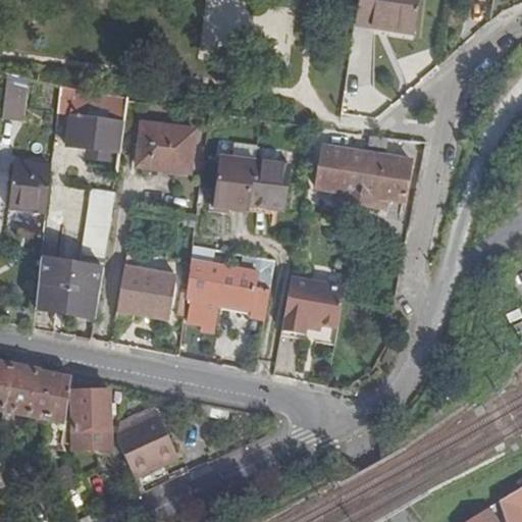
[(222,0),(208,0),(202,38),(225,42),(228,23),(223,22),(226,1),(222,0)]
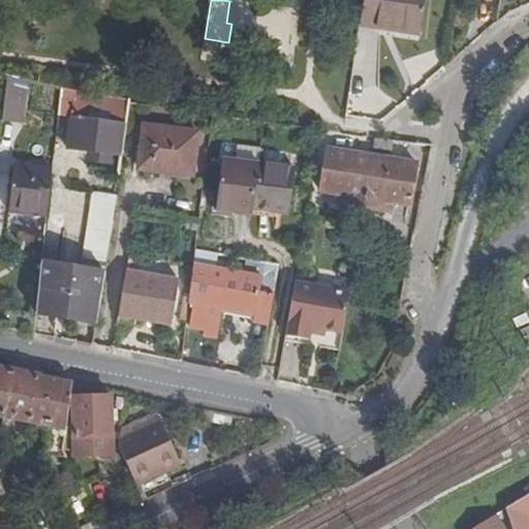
[(364,0),(361,24),(377,27),(378,25),(419,31),(424,0),(364,0)]
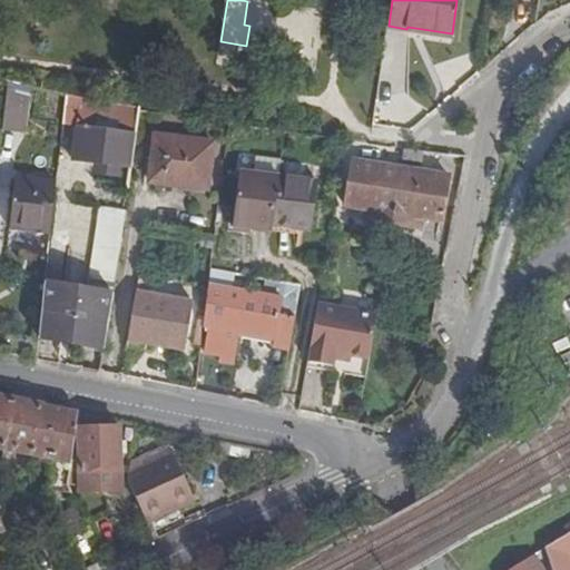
[(295,20),(267,21),(268,39),(296,37),(295,20)]
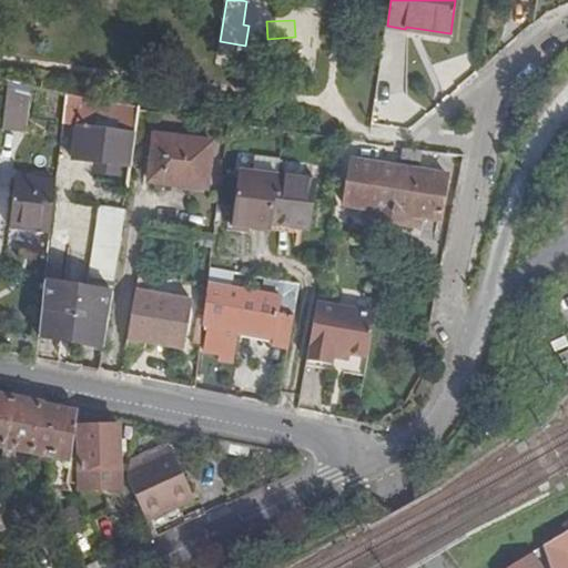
[(4,118),(19,119),(22,87),(8,83),(4,118)]
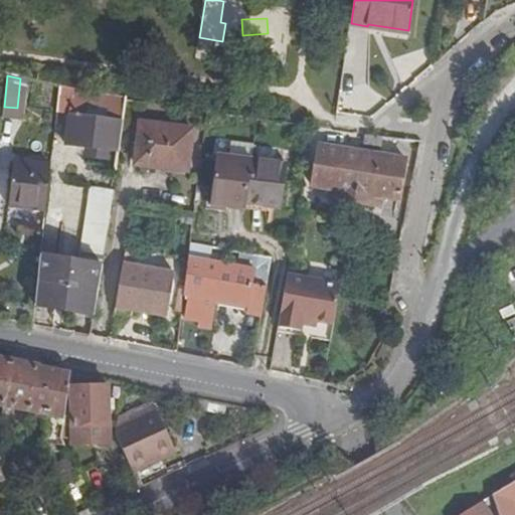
[(66,145),(89,147),(108,150),(107,155),(106,165),(118,166),(118,160),(126,100),(126,97),(86,91),(59,86),(56,113),(69,115),(66,145)]
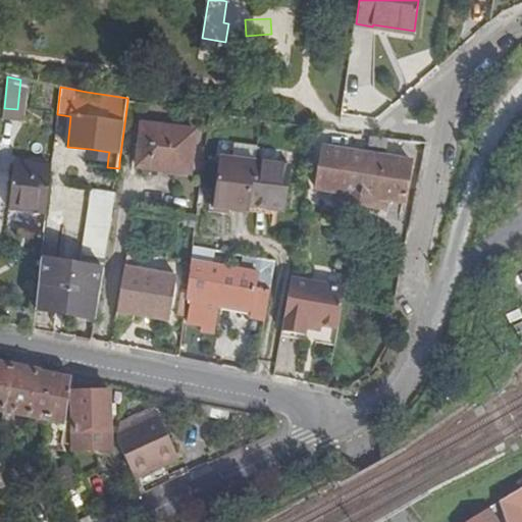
[(143,123),(137,167),(190,173),(195,131),(143,123)]
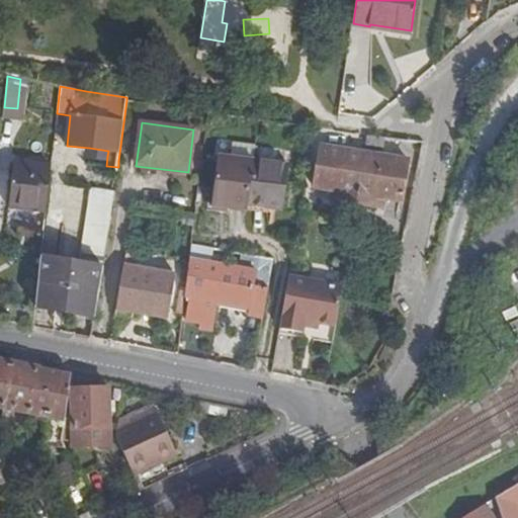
[(367,135),(364,153),(355,203),(376,207),(378,198),(401,202),(408,161),(380,156),(383,137),(367,135)]
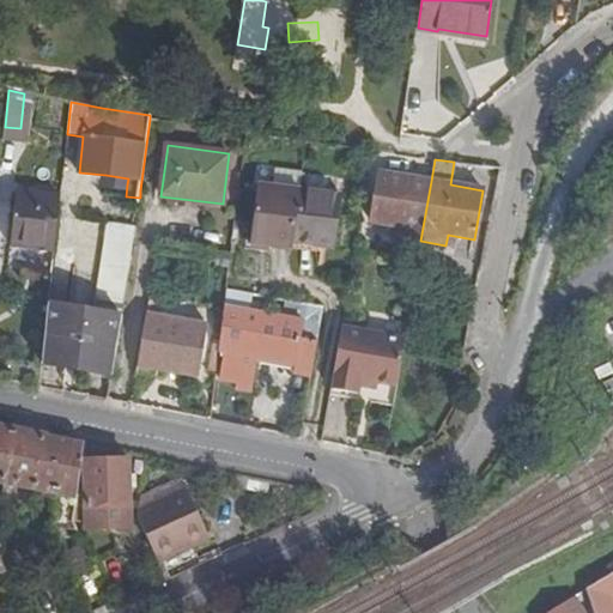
[(259,184),(250,243),(292,249),(292,243),(327,248),(334,249),(341,195),(299,189),(302,173),(275,169),(273,186),(259,184)]
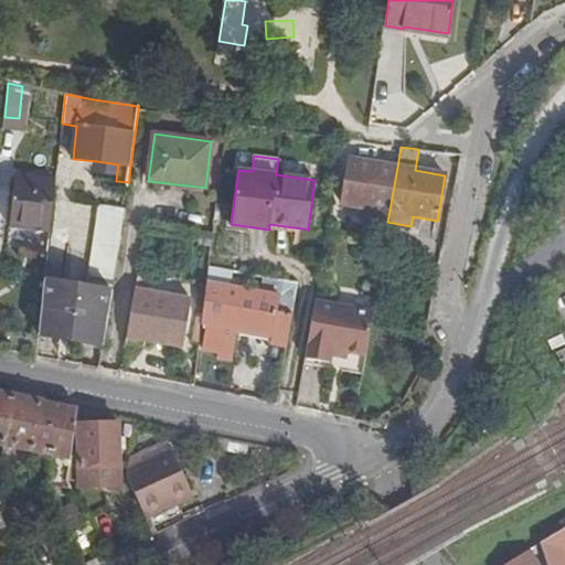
[(387,222),(397,167),(351,159),(343,204),(369,209),(366,219),(387,222)]
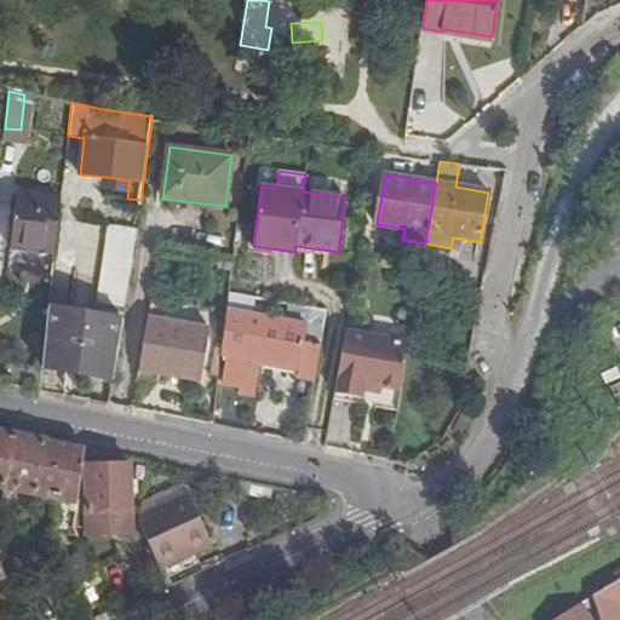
[(105,184),(128,187),(130,181),(107,177),(105,184)]
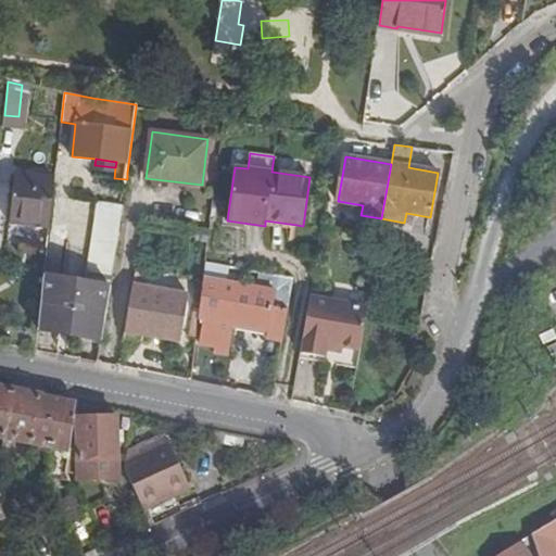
[(49,227),(54,178),(15,174),(10,223),(49,227)]
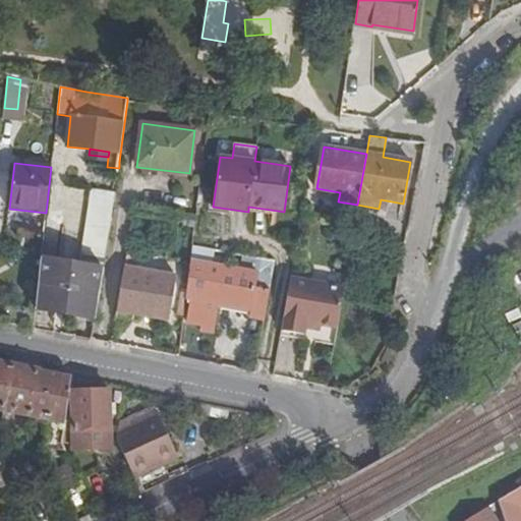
[(36,308),(57,312),(58,305),(66,307),(65,313),(96,319),(112,219),(115,193),(90,189),(83,240),(80,265),(59,261),(41,257),(36,308)]
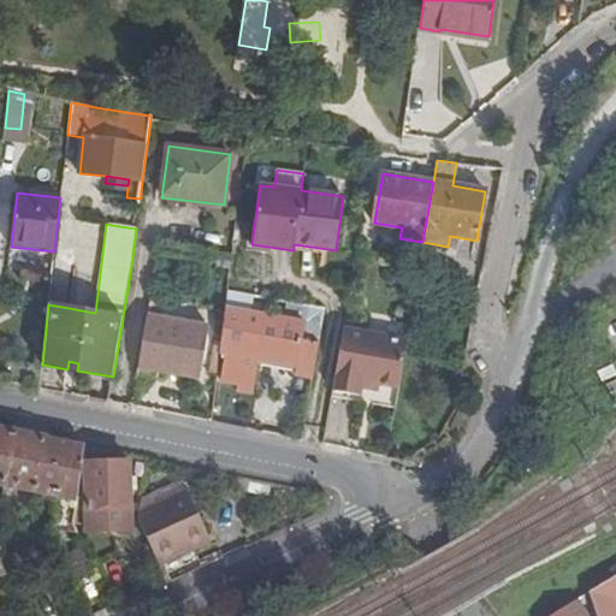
[(294,244),(294,250),(327,255),(329,249),(294,244)]
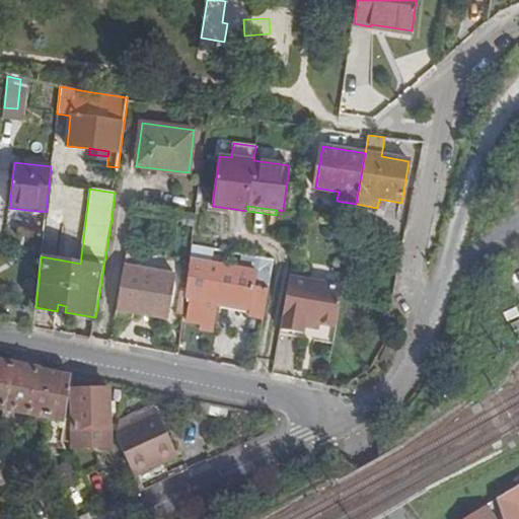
[(62,236),(59,260),(80,264),(83,239),(62,236)]
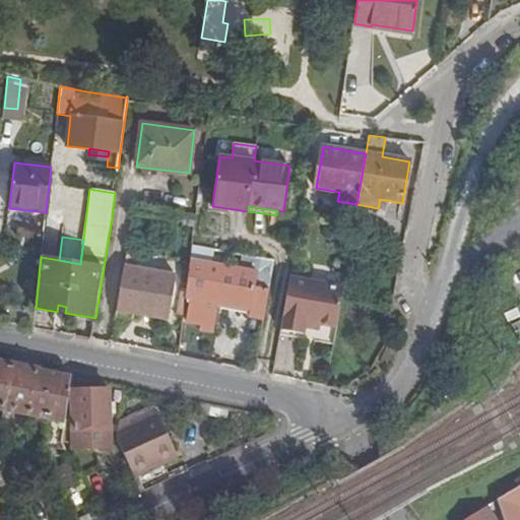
[(212,332),(217,303),(250,308),(249,312),(264,315),(274,260),(243,254),(241,269),(190,261),(186,296),(190,297),(185,321),(200,323),(199,330),(212,332)]
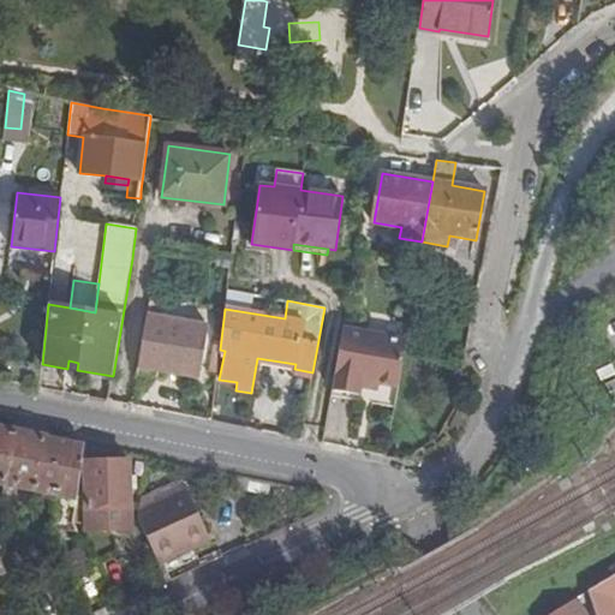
[(147,315),(137,368),(198,377),(208,324),(147,315)]
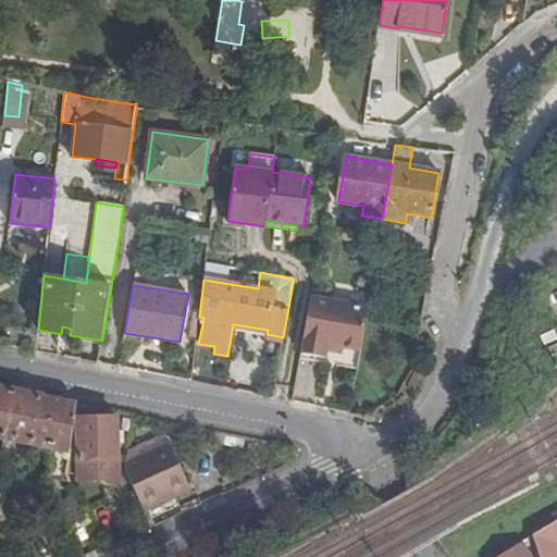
[(556,288),(545,295),(556,320),(556,288)]
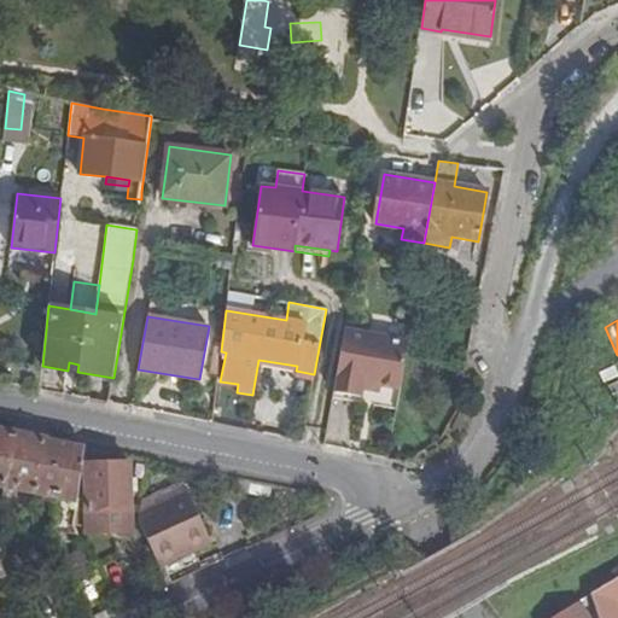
[(400,389),(407,345),(344,332),(333,391),(359,396),(361,389),(362,379),(380,384),(400,389)]
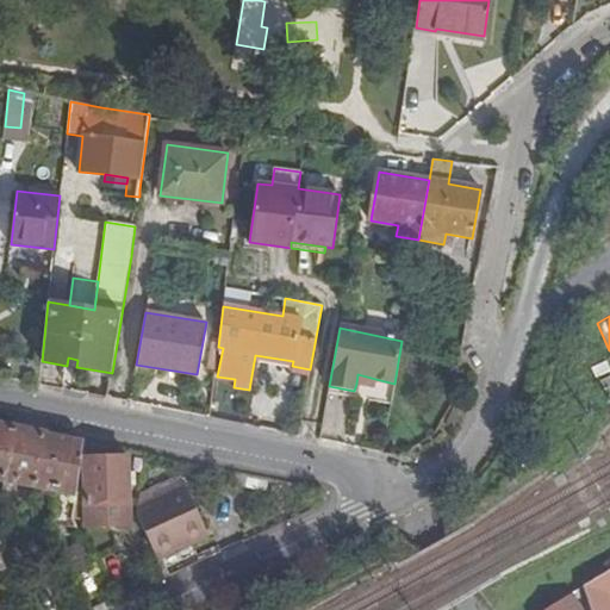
[(358,374),(356,384),(374,387),(375,379),(358,374)]
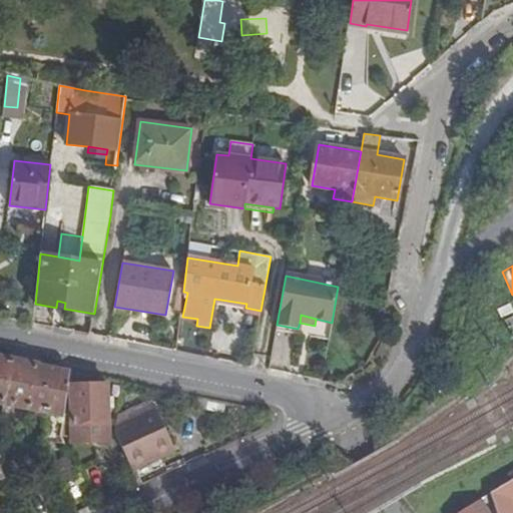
[(177,337),(176,347),(186,349),(187,338),(177,337)]
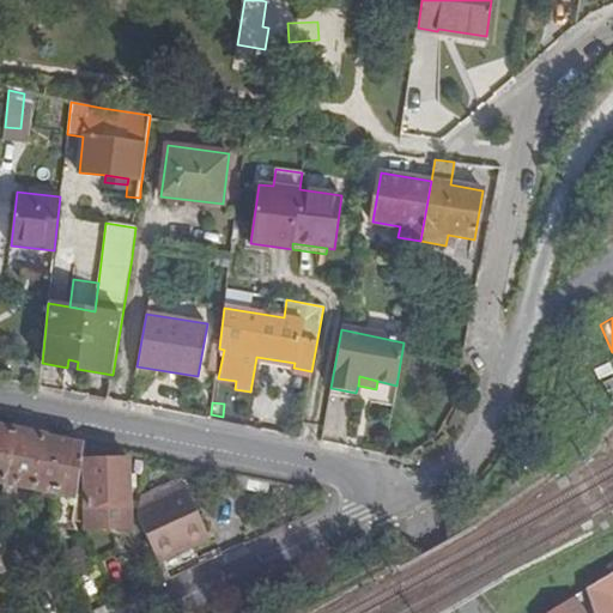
[(0,479),(4,480),(13,431),(0,428),(0,479)]
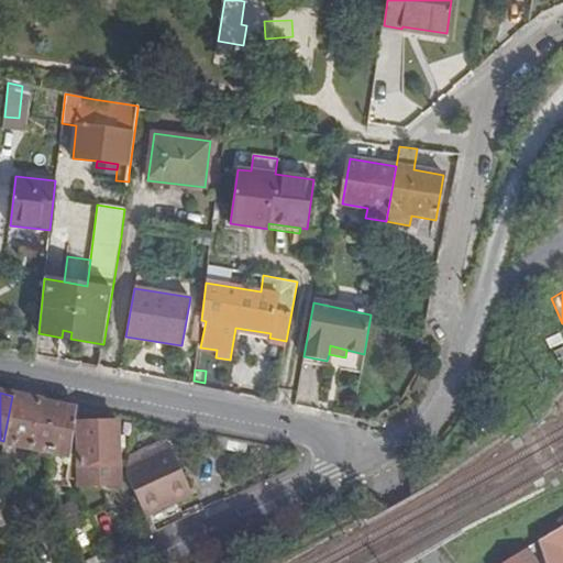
[(32,446),(41,400),(12,396),(3,441),(32,446)]
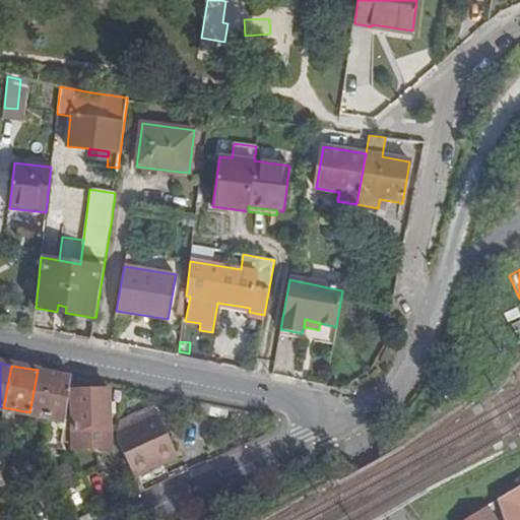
[(71,377),(38,370),(29,412),(50,416),(45,449),(65,449),(62,444),(62,443),(71,377)]
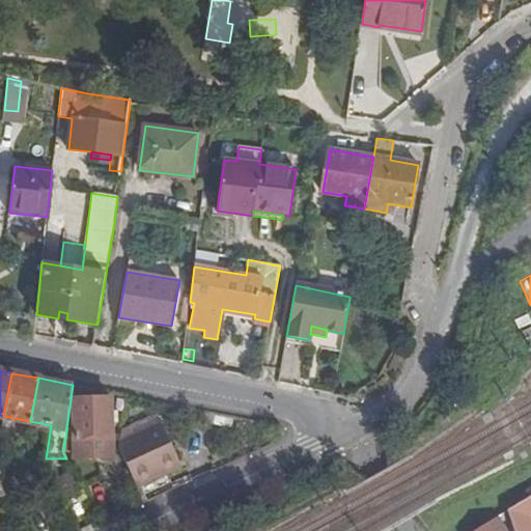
[(80,386),(73,385),(63,452),(74,452),(74,438),(112,437),(112,423),(112,411),(112,398),(79,398),(80,386)]
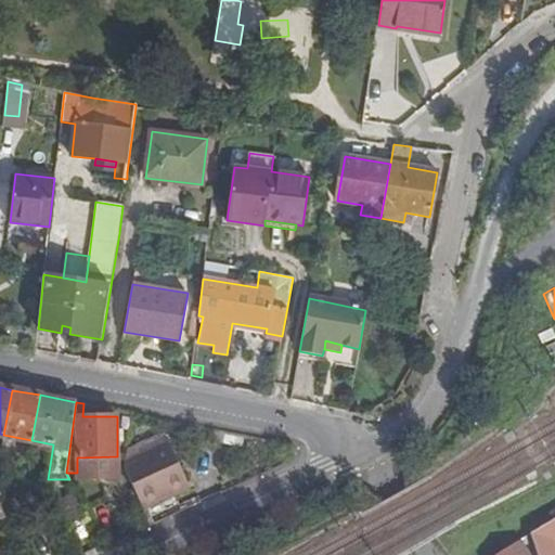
[(188,485),(168,442),(139,455),(136,447),(126,451),(124,466),(141,506),(188,485)]
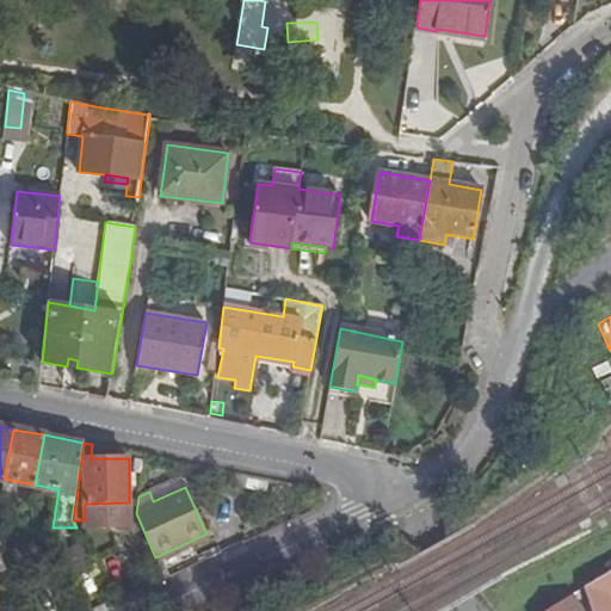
[(85,520),(85,528),(129,526),(129,503),(85,504),(85,520)]
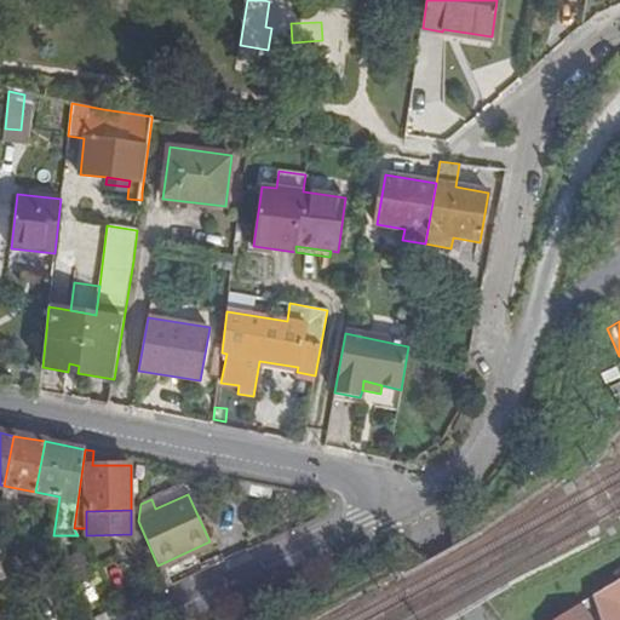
[(158,566),(161,570),(212,547),(210,541),(158,566)]
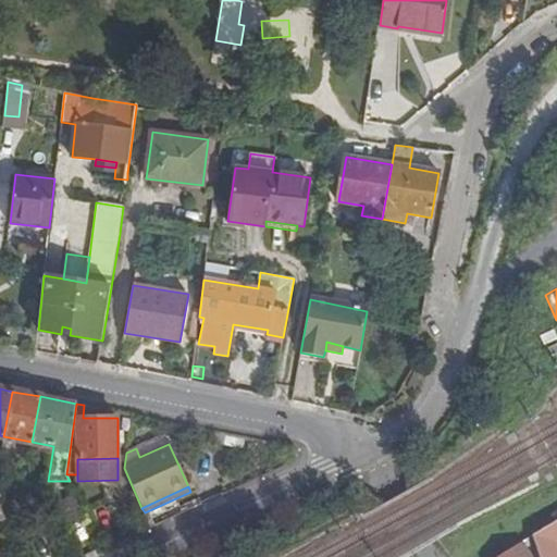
[(75,493),(58,502),(70,525),(86,518),(75,493)]
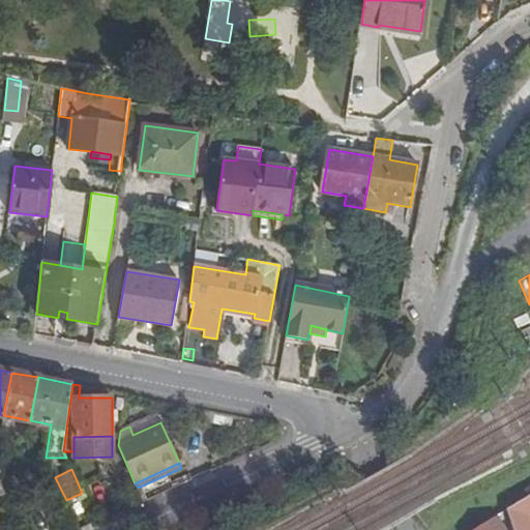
[(529,529),(529,495),(507,509),(509,514),(513,529),(529,529)]
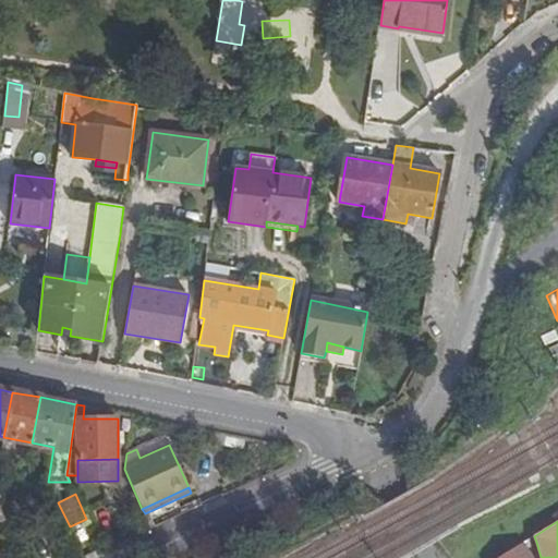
[(531,557),(526,548),(536,542),(534,536),(498,557),(531,557)]
